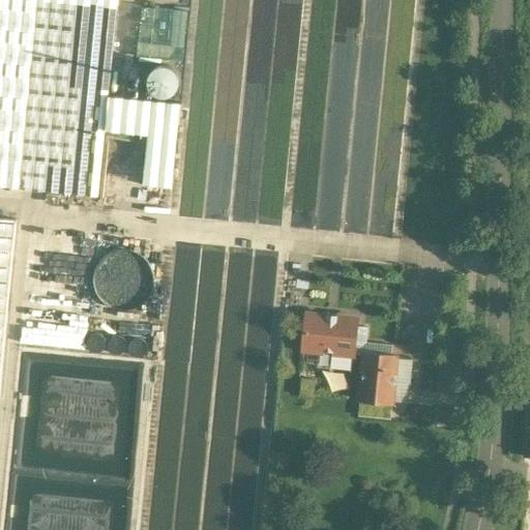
[(0,0),(0,185),(99,196),(106,130),(110,95),(118,0),(0,0)]
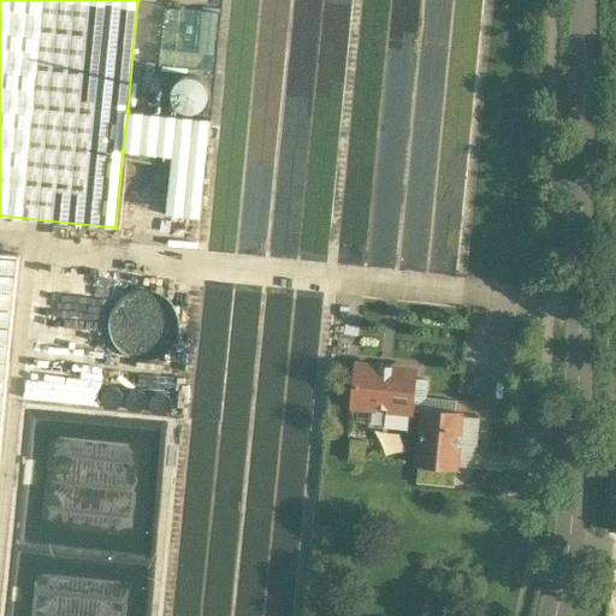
[(200,77),(195,76),(189,76),(184,76),(179,80),(176,83),(173,87),(172,93),(172,98),(175,102),(178,107),(182,110),(187,112),(193,112),(197,111),(202,108),(206,105),(208,100),(209,95),(208,90),(207,84),(203,81),(200,77)]
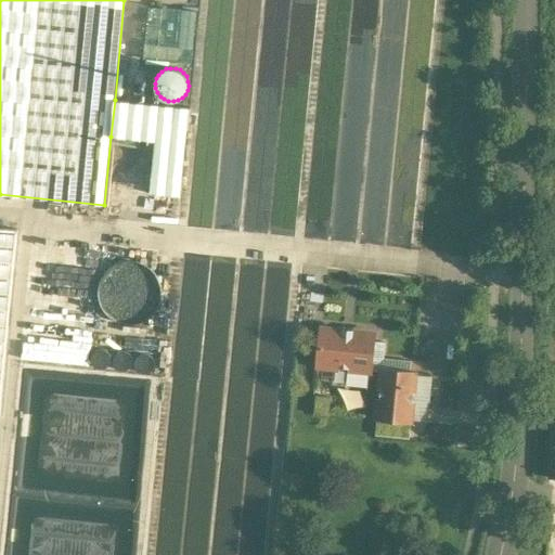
[(191,107),(115,100),(111,137),(156,141),(157,123),(189,126),(191,107)]
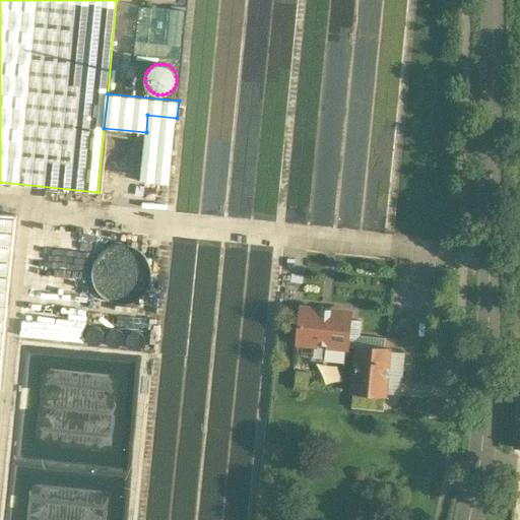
[(147,115),(146,132),(141,181),(171,183),(177,118),(147,115)]
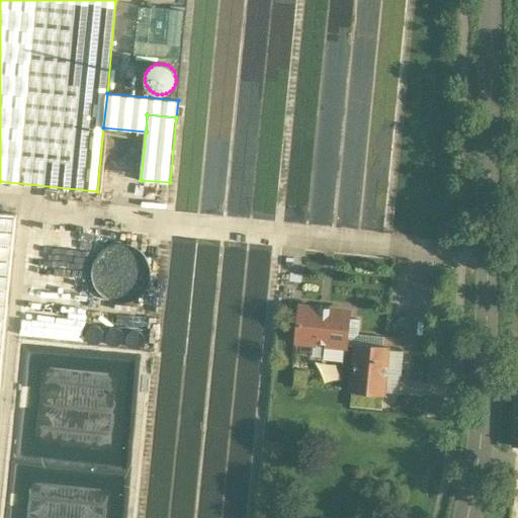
[(0,390),(17,214),(0,212),(0,390)]
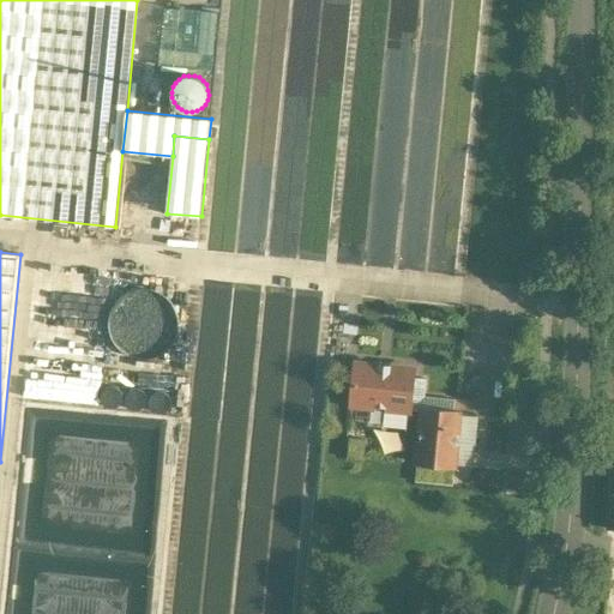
[(112,271),(41,264),(26,397),(98,404),(112,271)]
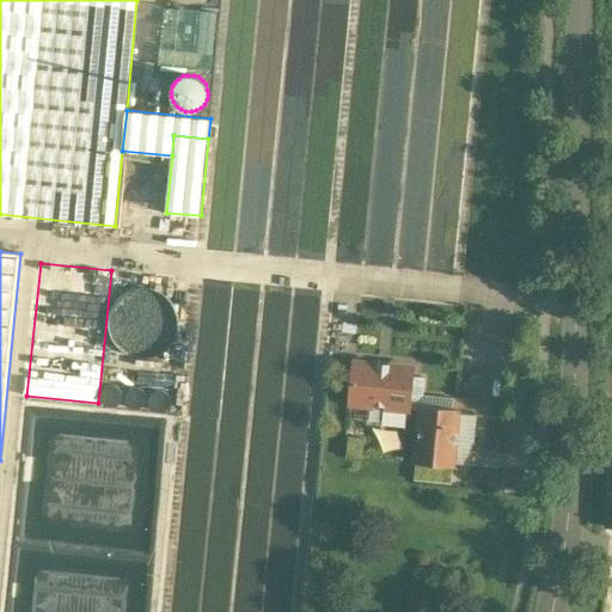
[(130,291),(124,294),(120,298),(115,303),(111,308),(110,314),(109,322),(109,328),(111,335),(114,341),(117,346),(122,350),(128,354),(134,356),(141,357),(147,357),(154,356),(160,353),(165,349),(170,346),(175,340),(177,334),(178,328),(178,320),(177,314),(175,307),(172,303),(167,297),(161,293),(157,291),(150,288),(144,288),(136,288),(130,291)]
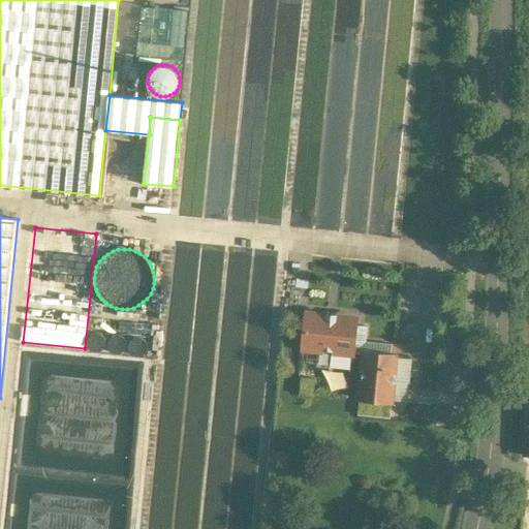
[(356,318),(307,313),(303,348),(353,353),(356,325),(356,318)]
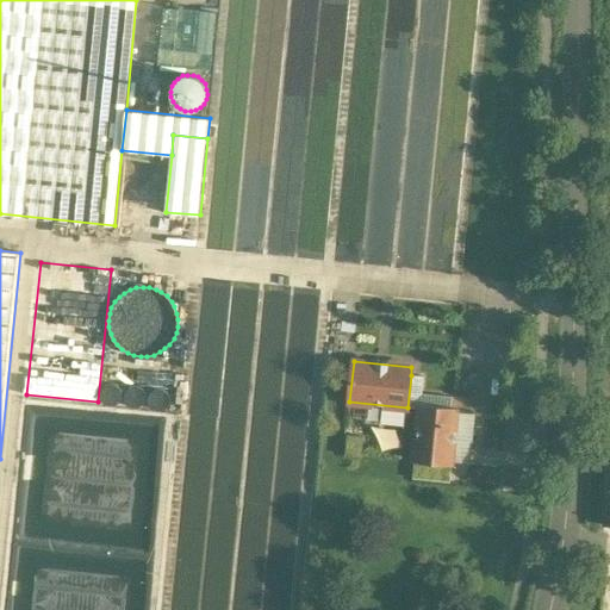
[(424,377),(411,375),(408,408),(419,409),(419,408),(450,410),(453,397),(422,393),(424,377)]
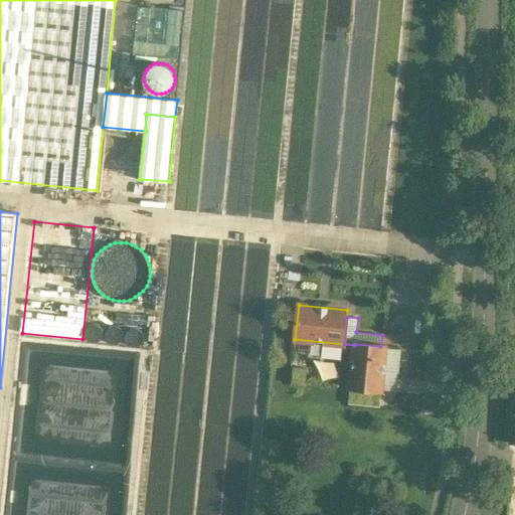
[(95,324),(92,324),(89,326),(87,328),(84,331),(84,334),(86,337),(88,340),(91,342),(94,343),(97,342),(100,341),(102,339),(104,336),(104,333),(103,329),(101,327),(98,325),(95,324)]
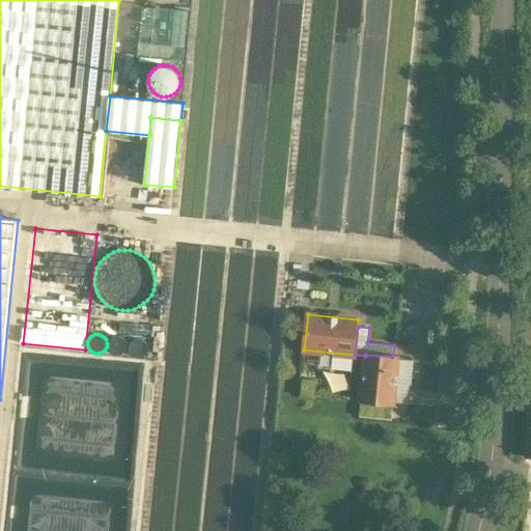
[(118,336),(115,336),(112,338),(109,340),(108,343),(108,346),(109,350),(111,353),(113,355),(116,356),(120,355),(123,354),(126,352),(127,348),(128,344),(127,341),(124,339),(121,337),(118,336)]
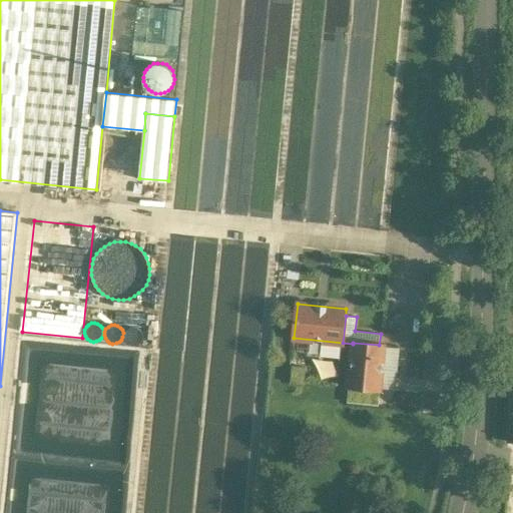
[(134,327),(131,328),(128,329),(125,331),(124,334),(124,337),(125,341),(127,343),(129,345),(132,346),(136,346),(139,344),(141,342),(142,339),(143,336),(142,333),(140,330),(137,328),(134,327)]
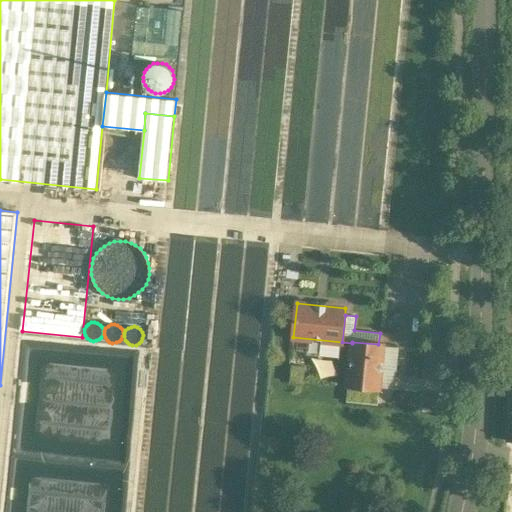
[(383,344),(378,344),(352,342),(352,343),(348,386),(379,389),(383,344)]
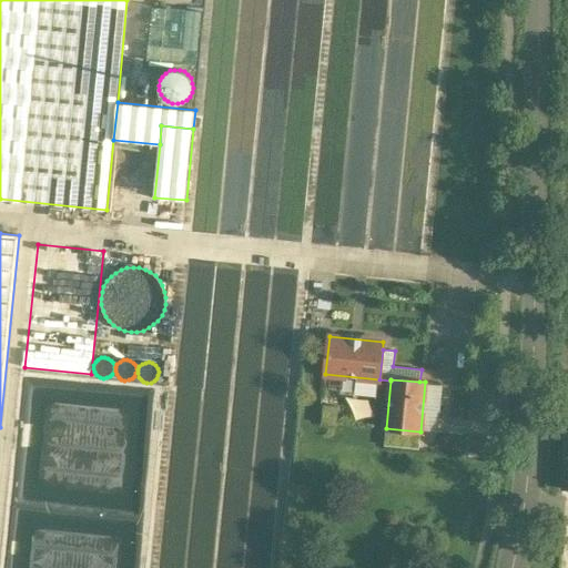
[(418,449),(421,432),(386,428),(384,446),(418,449)]
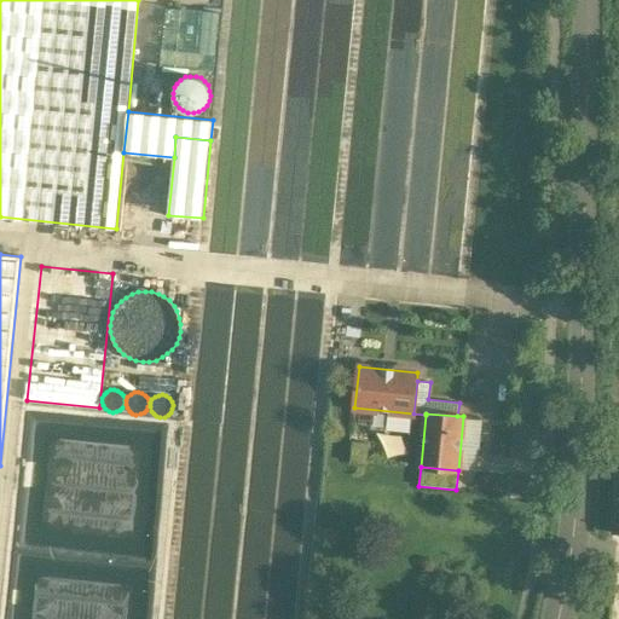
[(134,603),(129,588),(38,574),(34,602),(22,600),(18,618),(127,618),(128,608),(133,609),(134,603)]
